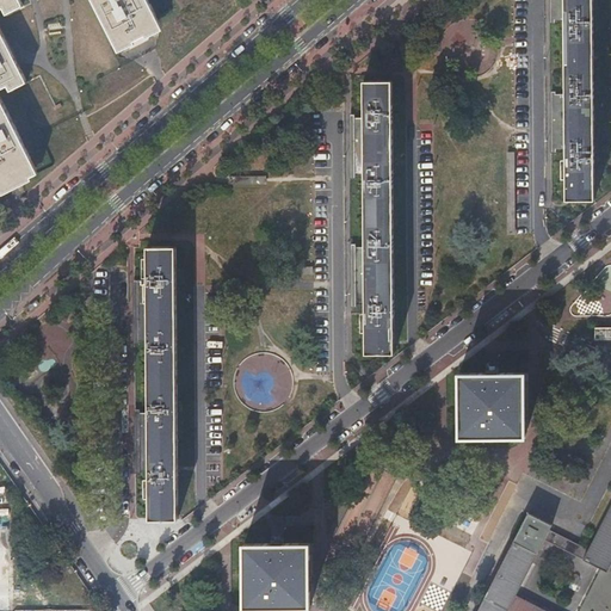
[(0,0),(0,185),(1,189),(30,173),(26,167),(34,164),(0,98),(0,86),(6,85),(8,90),(26,81),(0,31),(0,7),(1,7),(5,13),(22,6),(18,0),(0,0)]
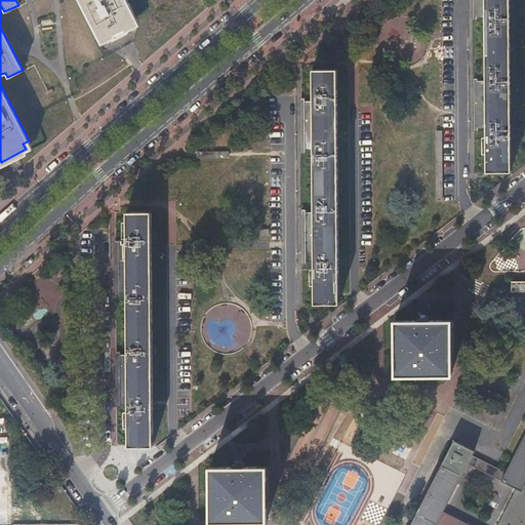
[(79,0),(98,39),(136,19),(125,0),(79,0)]
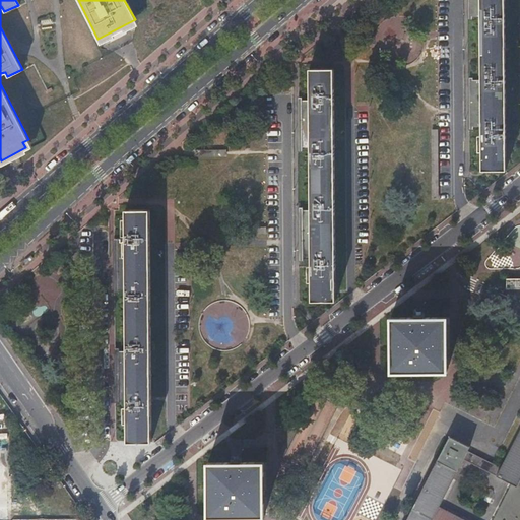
[(477,106),(477,112),(481,112),(481,134),(478,134),(479,150),(481,150),(482,171),(506,171),(505,84),(505,4),(504,0),(475,0),(476,4),(480,5),(480,86),(473,86),(473,89),(471,89),(471,101),(473,101),(473,106),(477,106)]
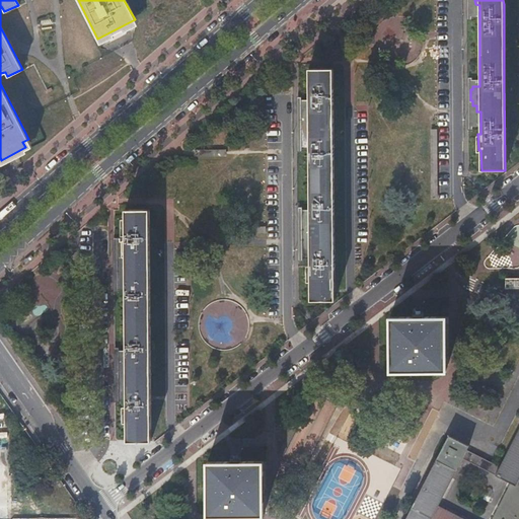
[(332,70),(309,70),(309,93),(301,93),(301,101),(309,101),(309,149),(302,149),(302,158),(309,158),(309,216),(302,216),(299,224),(302,238),(306,238),(306,242),(310,243),(309,266),(306,265),(307,281),(309,281),(309,302),(335,301),(332,70)]
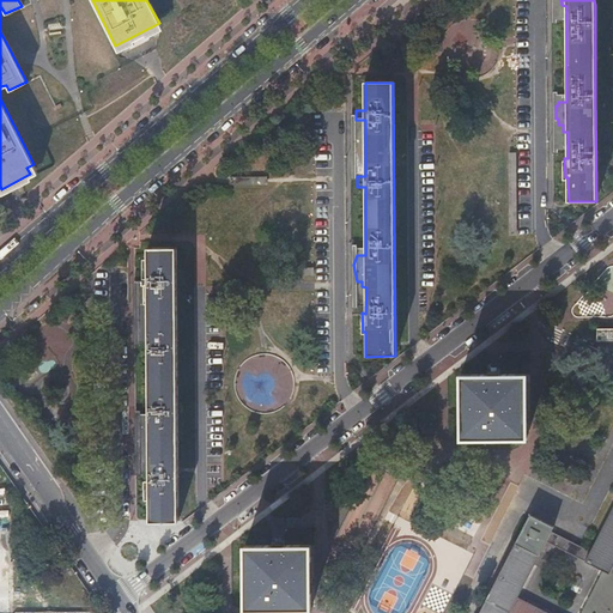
[(30,174),(1,189),(2,192),(32,177),(30,174)]
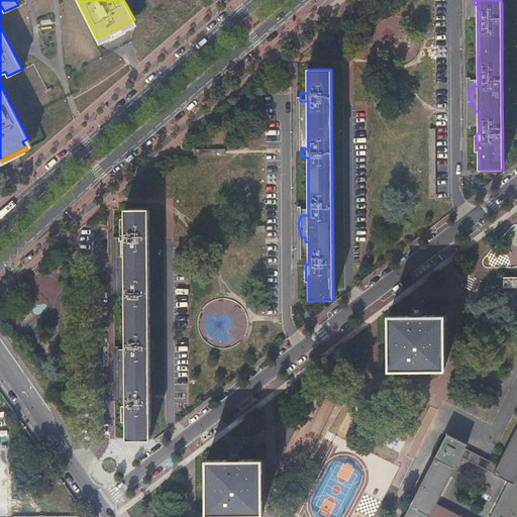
[(147,208),(124,209),(124,218),(121,218),(121,232),(117,232),(117,242),(121,242),(124,242),(124,256),(124,287),(116,288),(116,297),(124,297),(125,353),(113,354),(113,365),(117,365),(117,374),(117,376),(121,376),(122,382),(125,382),(125,403),(126,420),(126,439),(149,439),(147,208)]
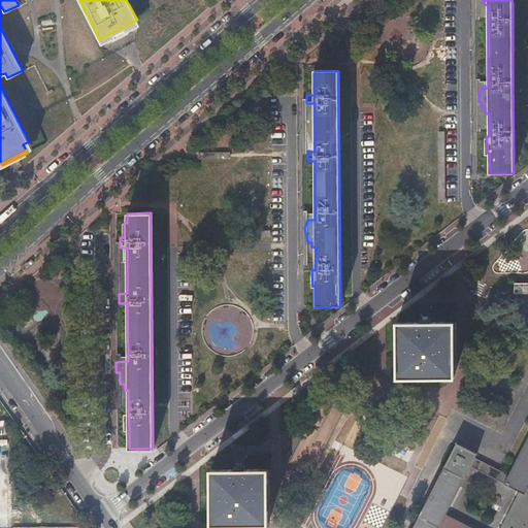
[(527,294),(527,284),(514,285),(514,295),(527,294)]
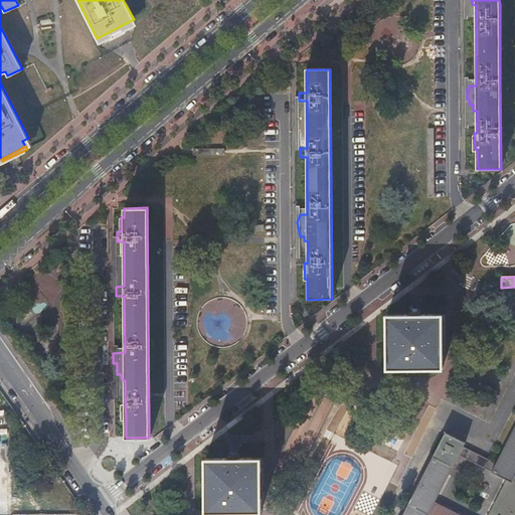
[(442,369),(441,316),(387,317),(387,369),(442,369)]
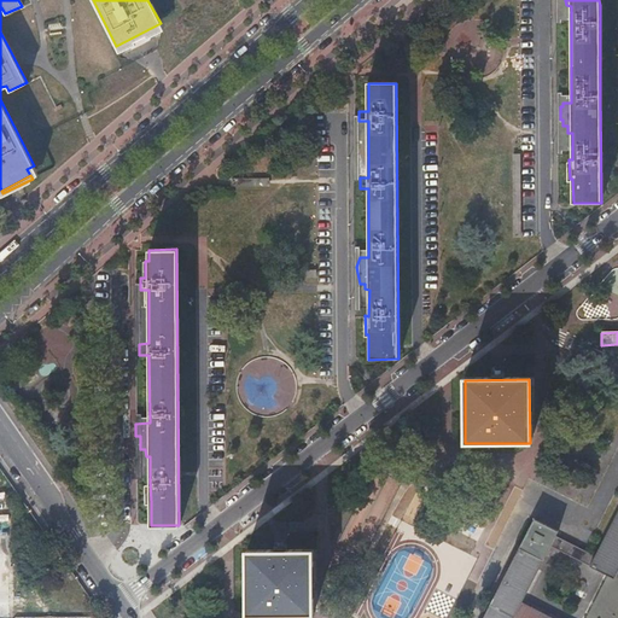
[(617,617),(617,511),(596,555),(590,566),(599,570),(583,601),(573,617),(553,617),(522,602),(551,546),(557,535),(558,531),(535,519),(483,617),(617,617)]
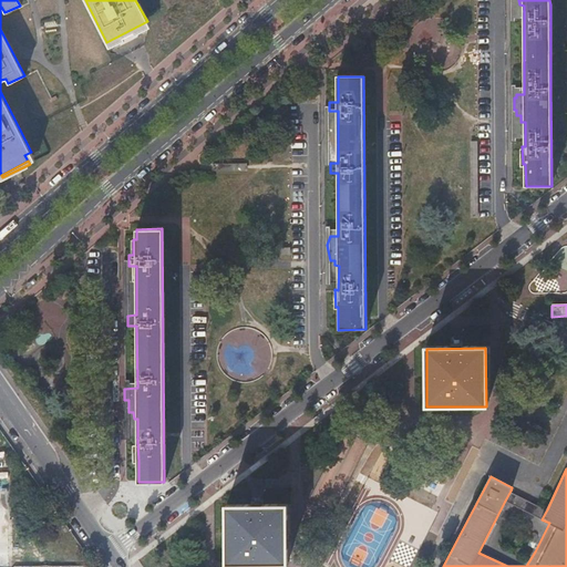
[(547,509),(511,491),(505,501),(542,519),(547,509)]
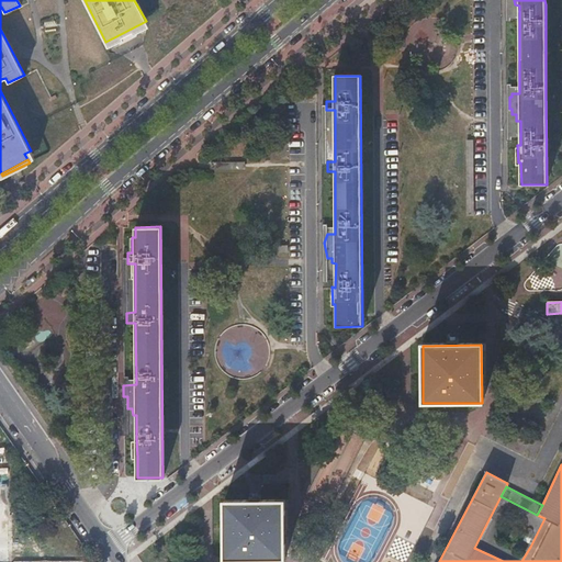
[(225,501),(225,558),(284,558),(284,501),(225,501)]
